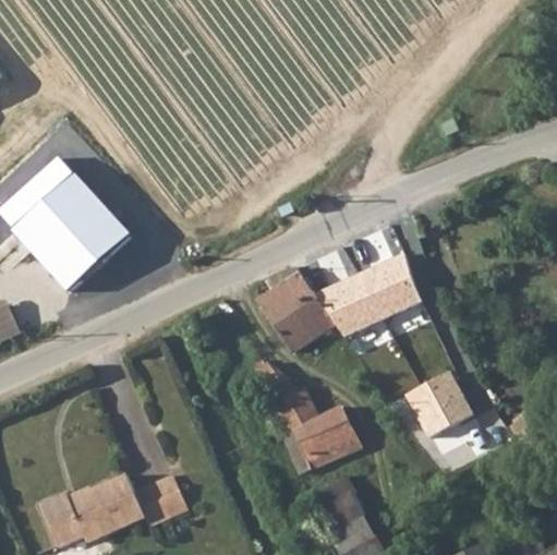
[(0,83),(10,75),(0,63),(0,83)]
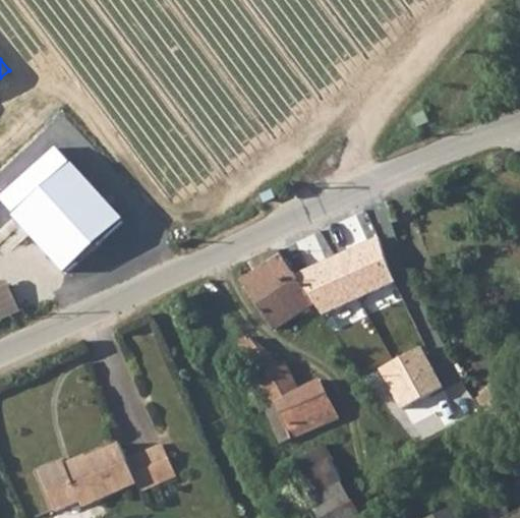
[(441,103),(429,91),(419,101),(430,111),(441,103)]
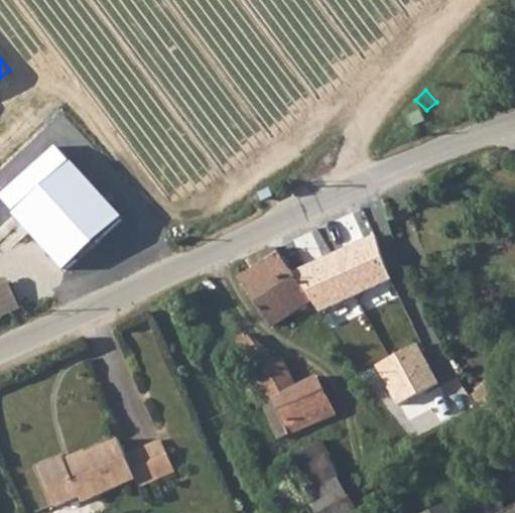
[(32,193),(19,204),(71,258),(118,215),(53,144),(19,175),(32,193)]
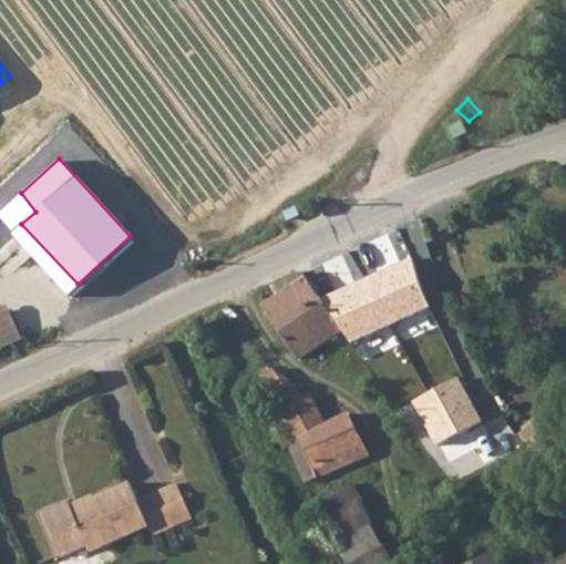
[(67,294),(78,284),(21,224),(12,233),(67,294)]
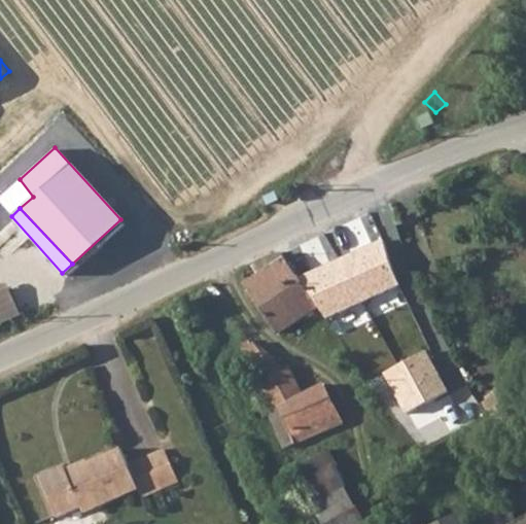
[(334,247),(293,274),(315,306),(389,252),(375,228),(379,225),(371,208),(324,229),(334,247)]
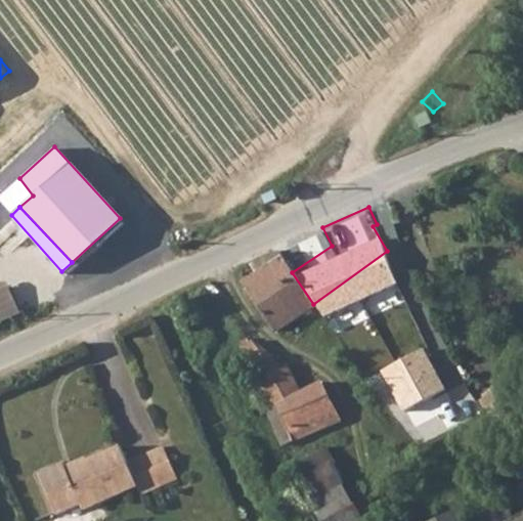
[(275,331),(313,304),(292,272),(280,255),(255,272),(249,262),(234,270),(275,331)]
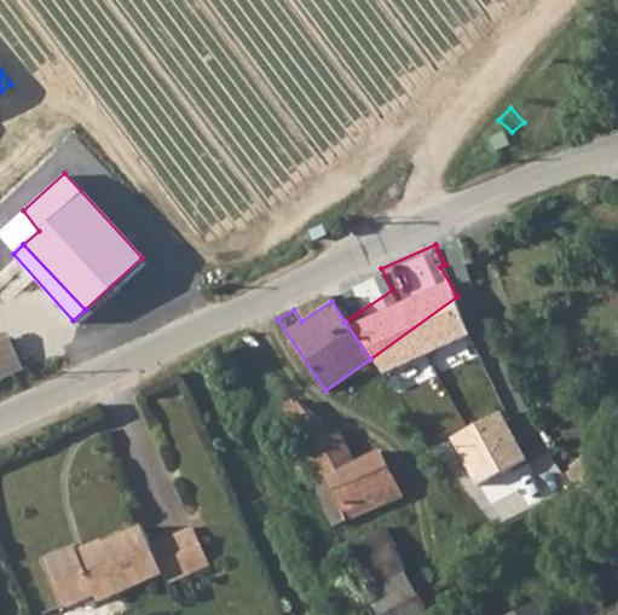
[(7,336),(0,338),(0,378),(21,370),(7,336)]
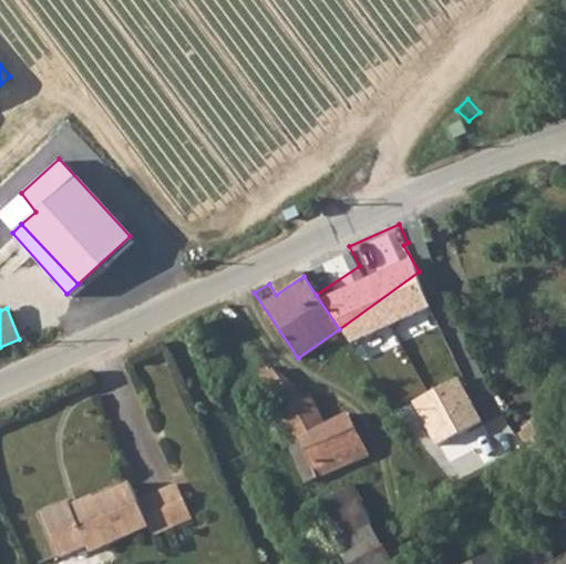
[(275,369),(261,376),(294,445),(300,442),(317,478),(368,452),(348,414),(327,424),(310,395),(302,399),(295,385),(289,388),(284,377),(279,379),(275,369)]
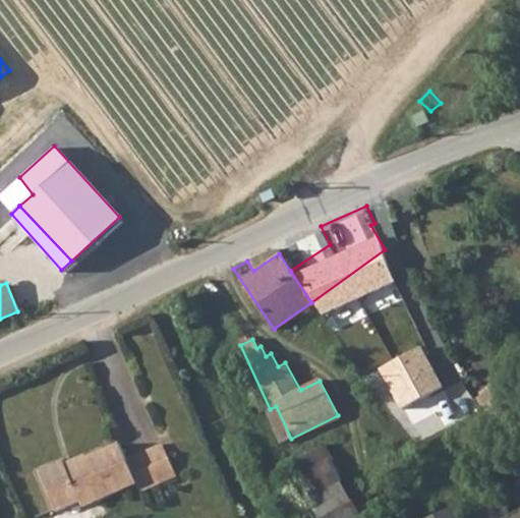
[(377,373),(367,382),(372,390),(395,373),(373,341),(360,348),(362,352),(377,373)]
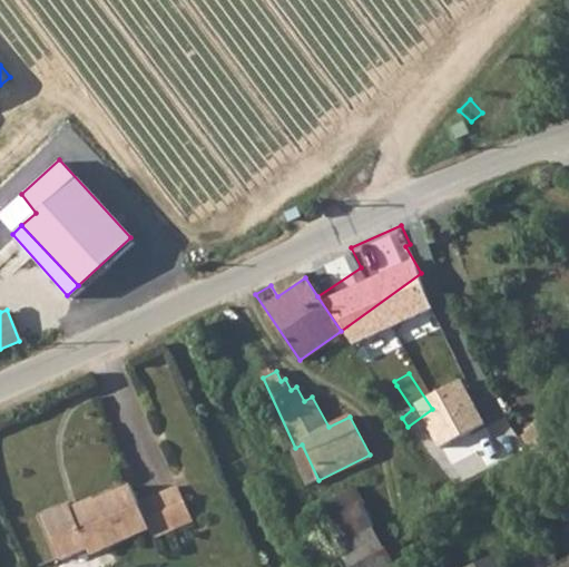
[(454,479),(486,460),(469,419),(438,439),(454,479)]
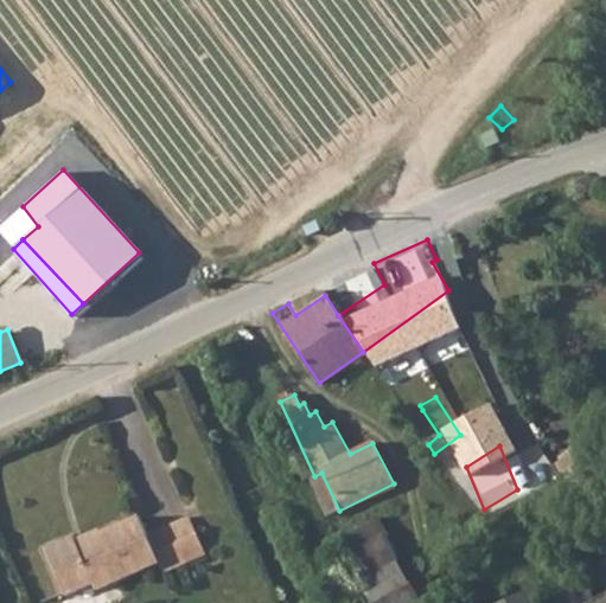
[(314,476),(310,478),(329,517),(339,511),(321,473),(314,476)]
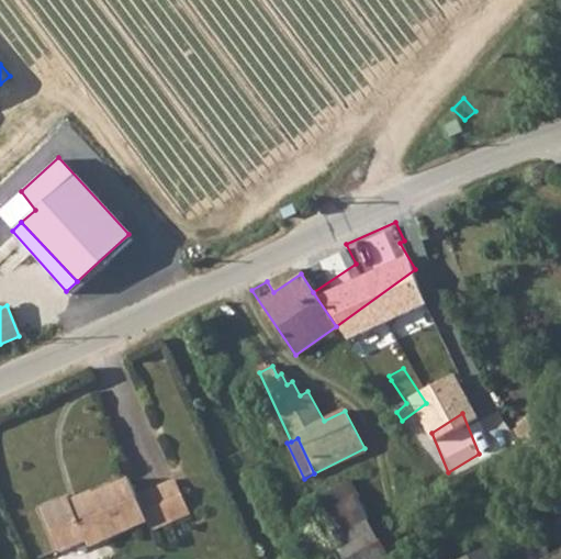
[(70,505),(66,495),(41,507),(59,550),(85,539),(87,545),(143,518),(146,526),(186,510),(170,474),(133,491),(126,474),(76,496),(78,502),(70,505)]
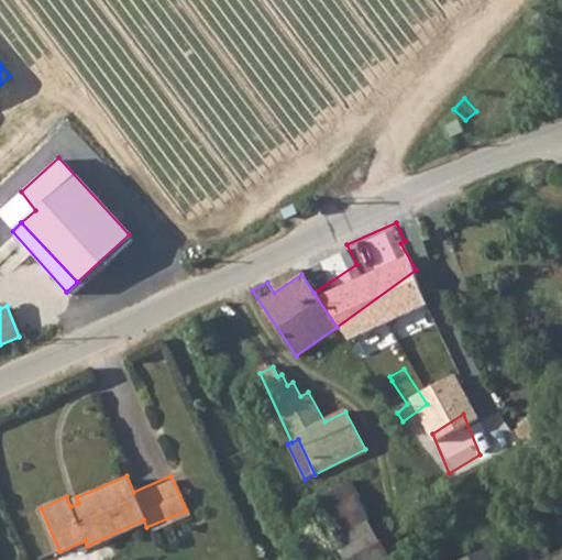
[(315,501),(342,559),(389,559),(346,482),(315,501)]
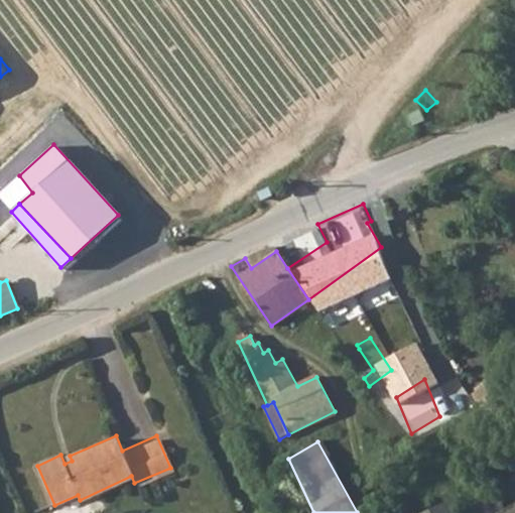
[(491,491),(465,507),(468,512),(494,512),(501,509),(491,491)]
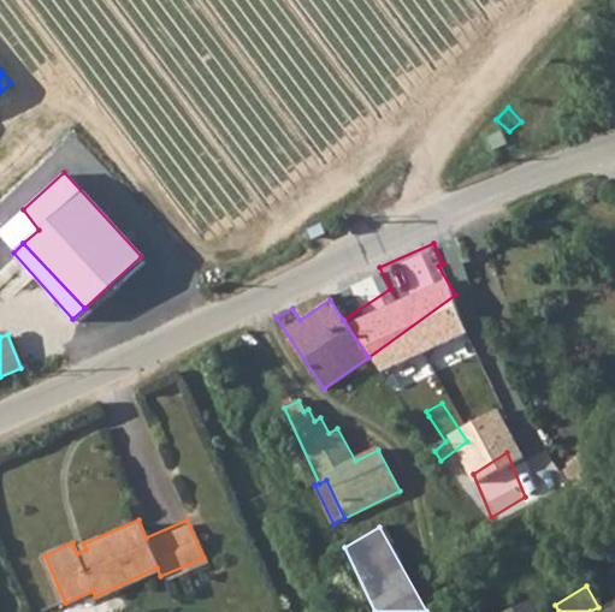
[(614,611),(614,598),(598,607),(590,611),(614,611)]
